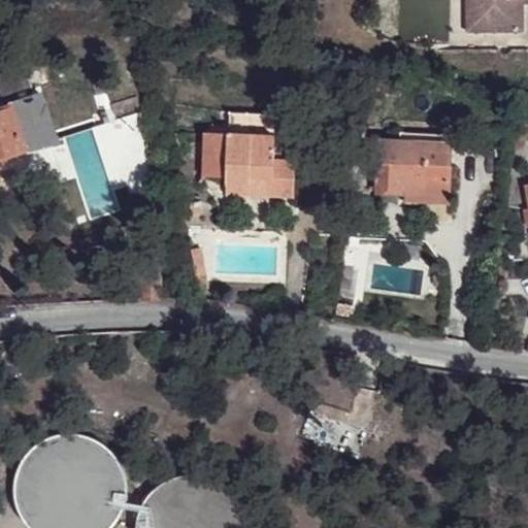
[(484,34),(483,0),(466,0),(467,34),(484,34)]
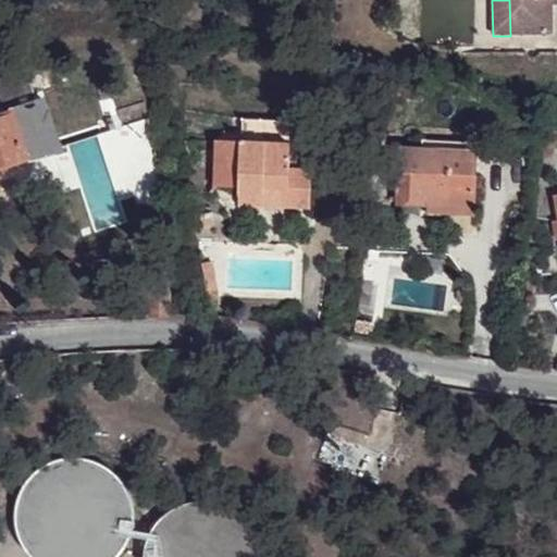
[(509,0),(510,36),(553,36),(552,0),(509,0)]
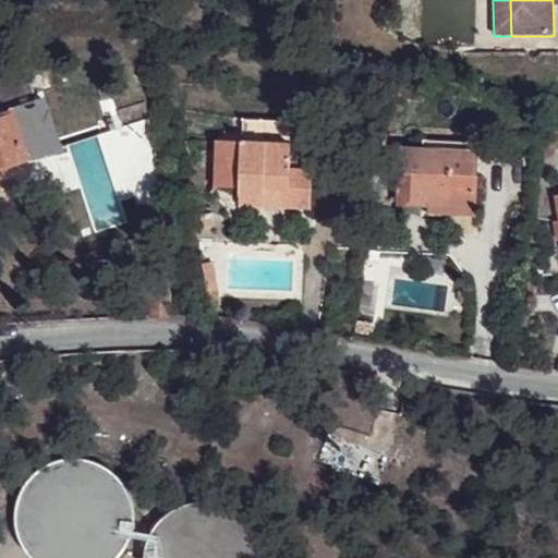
[(0,168),(52,150),(24,63),(0,71),(0,168)]
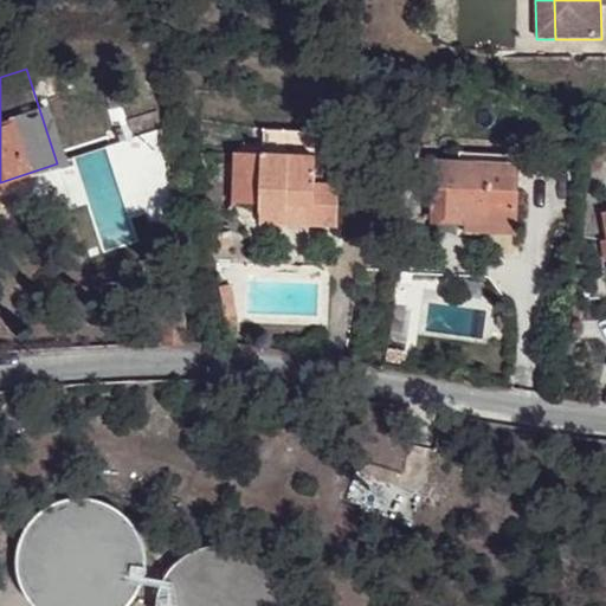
[(263,155),(237,154),(234,202),(262,204),(262,213),(288,214),(288,206),(315,207),(316,186),(323,187),(326,131),(264,129),(263,155)]
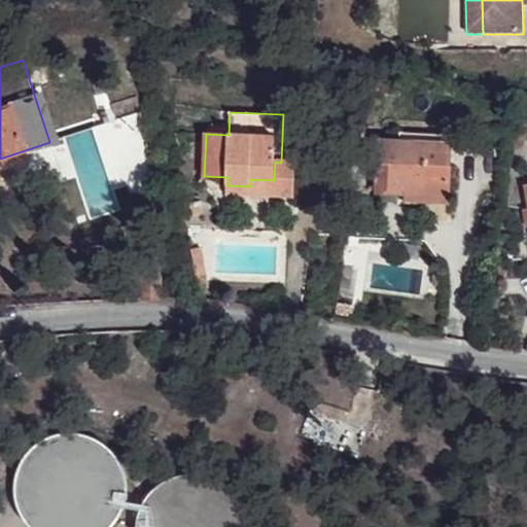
[(114,195),(156,182),(136,114),(64,136),(88,217),(118,208),(114,195)]
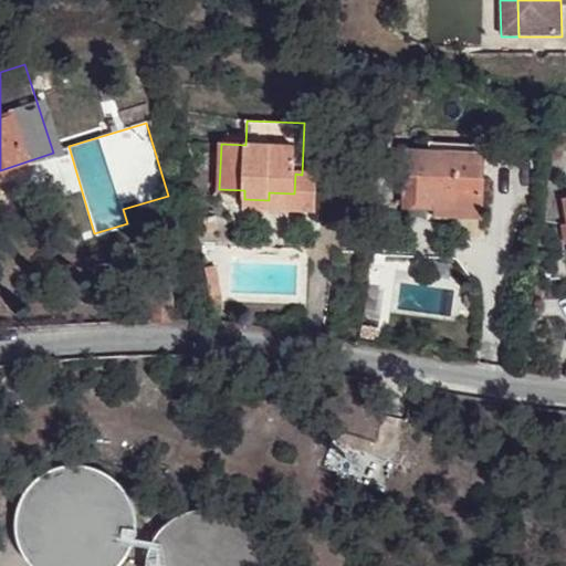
[(429,152),(407,150),(405,206),(436,208),(435,218),(481,220),(484,144),(429,142),(429,152)]
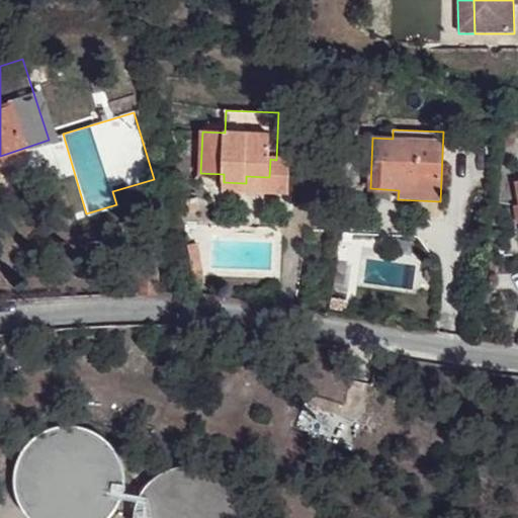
[(246,183),(224,182),(223,191),(289,194),(290,160),(276,160),(270,159),(269,177),(246,176),(246,183)]
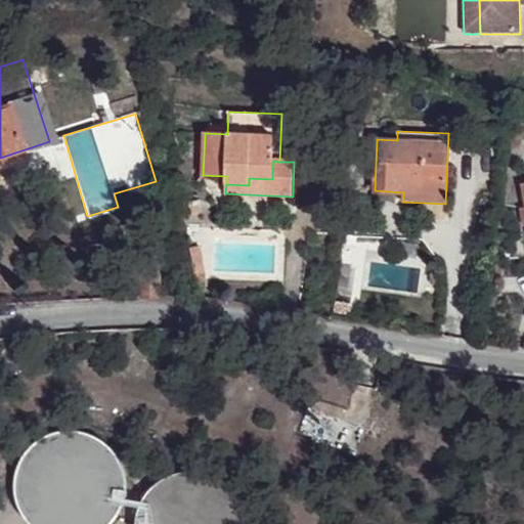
[(200,201),(184,202),(186,214),(202,213),(200,201)]
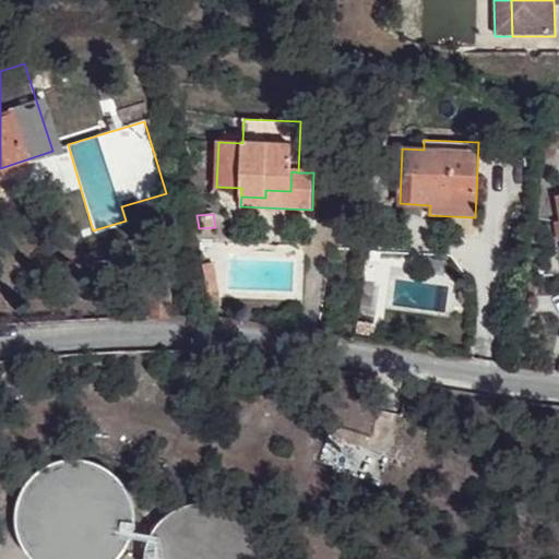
[(379,248),(369,247),(368,261),(378,262),(379,248)]
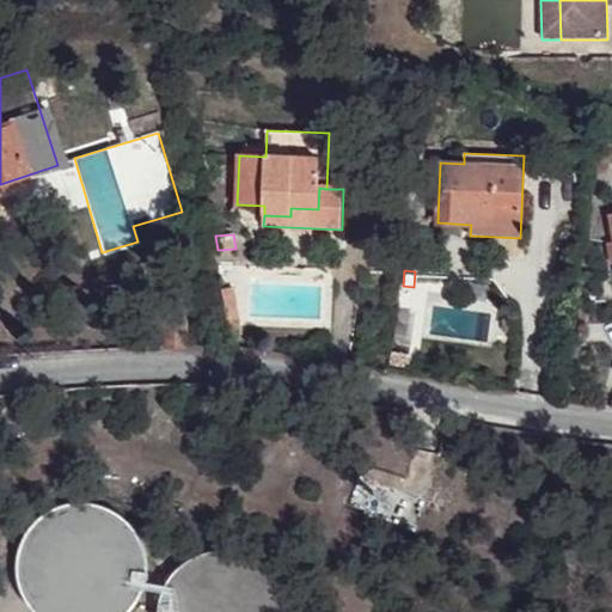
[(232,288),(222,289),(226,311),(236,308),(232,288)]
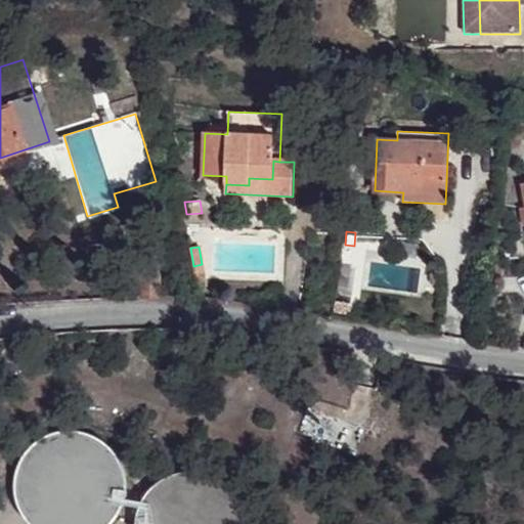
[(202,264),(193,266),(195,276),(204,274),(202,264)]
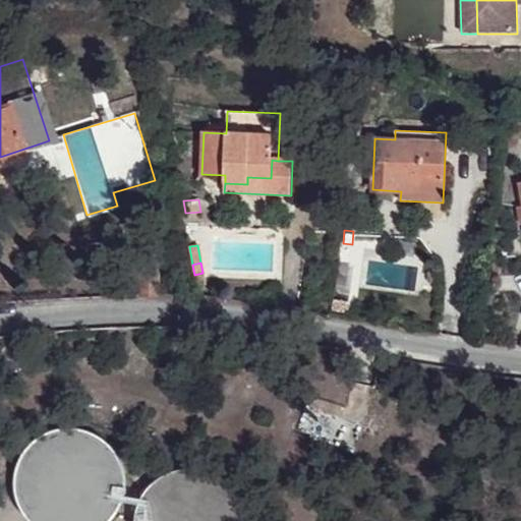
[(204,278),(195,280),(196,287),(205,285),(204,278)]
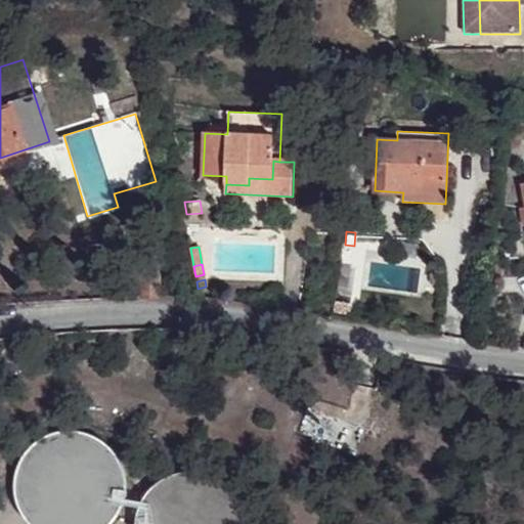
[(337,301),(335,313),(350,315),(352,303),(337,301)]
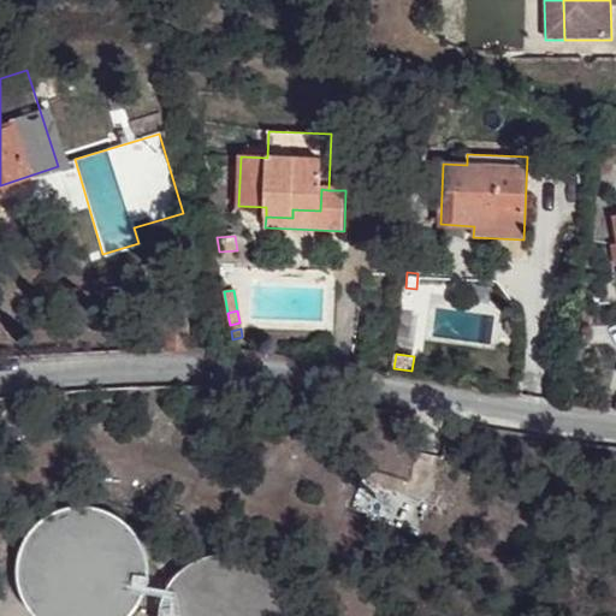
[(181,597),(173,614),(172,615),(306,615),(300,598),(289,584),(274,572),(258,566),(240,562),(223,564),(206,572),(191,582),(181,597)]
